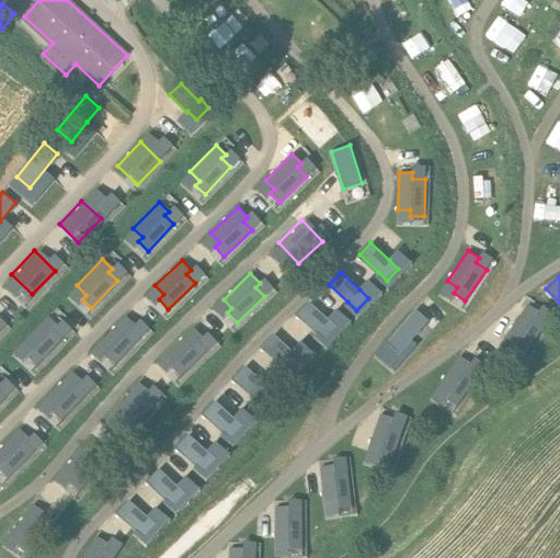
[(316,331),(326,339),(336,327),(328,319),(309,300),(298,314),(316,331)]
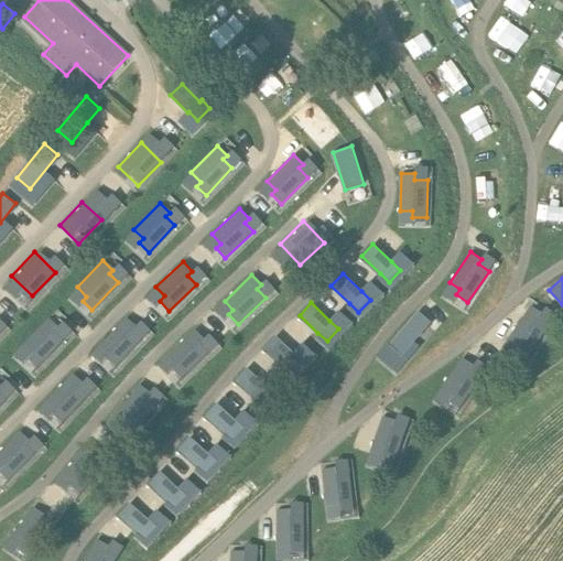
[(509,336),(520,343),(516,348),(528,356),(549,325),(539,317),(542,313),(531,305),(509,336)]
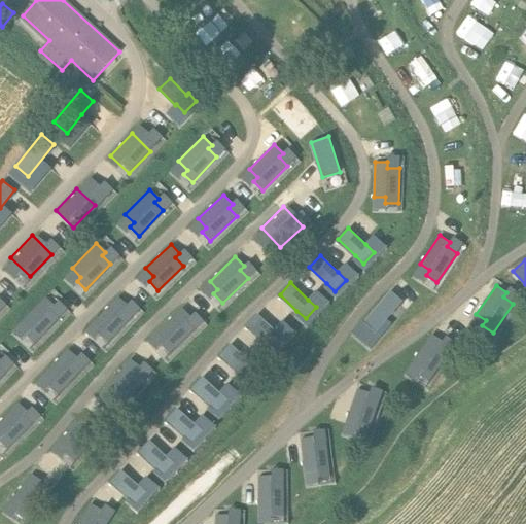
[(363,321),(376,332),(387,318),(402,301),(390,289),(363,321)]
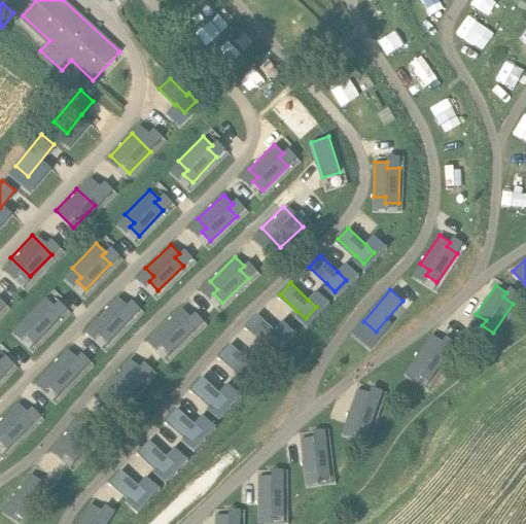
[(99,334),(108,343),(133,316),(124,309),(128,305),(118,295),(95,321),(103,329),(99,334)]
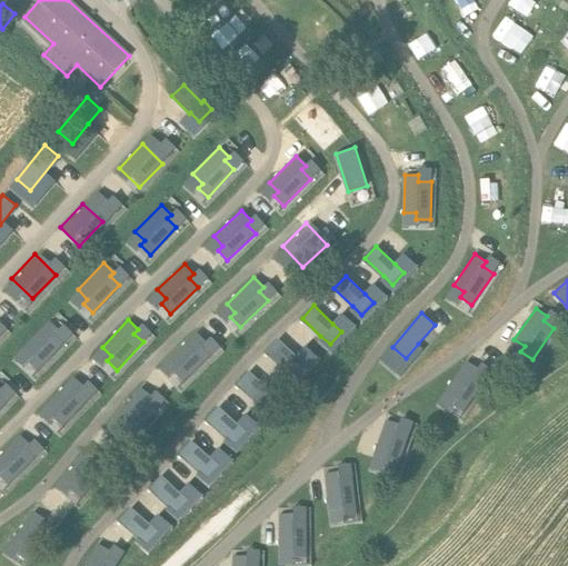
[(22,347),(31,357),(27,360),(37,370),(63,343),(55,334),(58,330),(48,320),(22,347)]
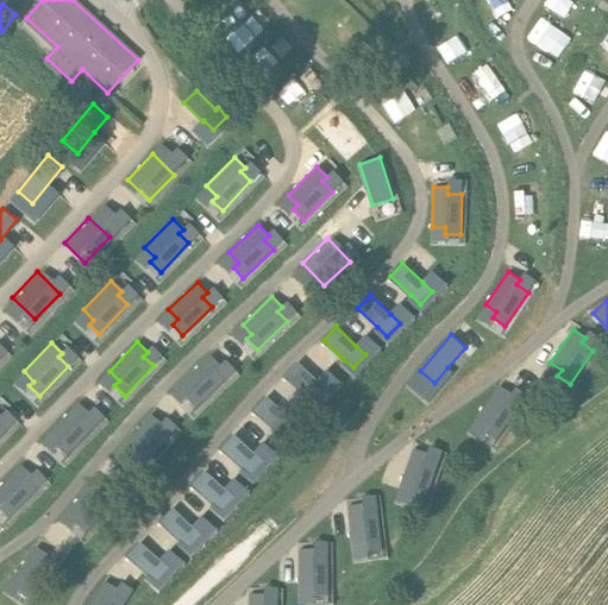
[(186,397),(196,408),(226,379),(217,370),(221,365),(211,354),(182,382),(190,392),(186,397)]
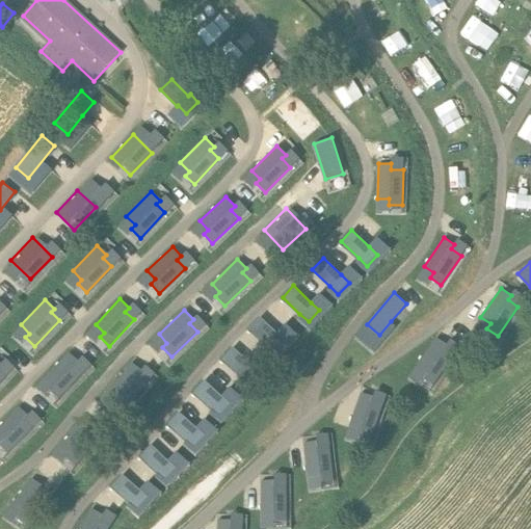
[(266,344),(274,352),(286,340),(277,333),(260,315),(248,327),(266,344)]
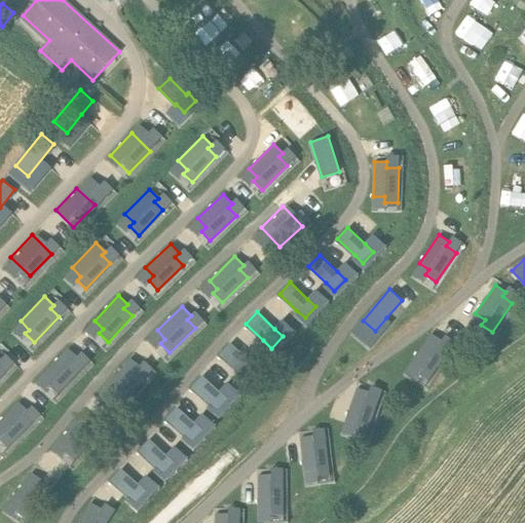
[(439,344),(442,339),(430,332),(411,361),(421,368),(418,373),(428,380),(448,350),(439,344)]
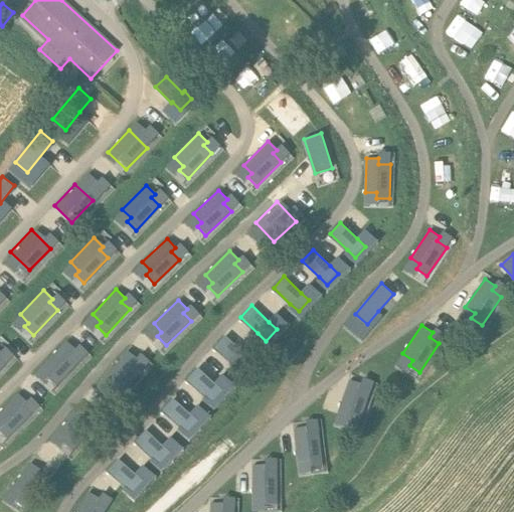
[(231,362),(239,369),(250,358),(242,350),(225,334),(214,346),(231,362)]
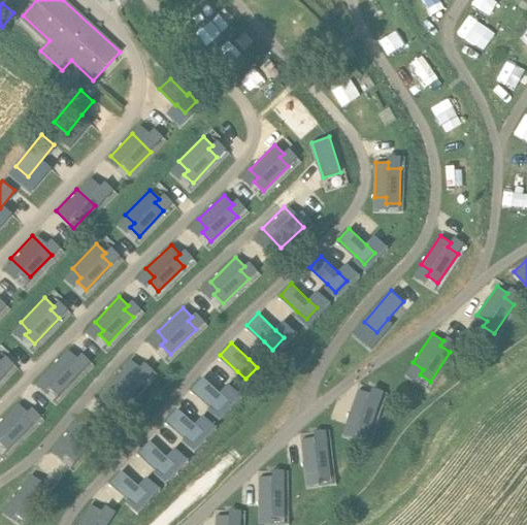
[(48,387),(58,396),(81,369),(73,362),(77,358),(68,349),(43,374),(53,383),(48,387)]
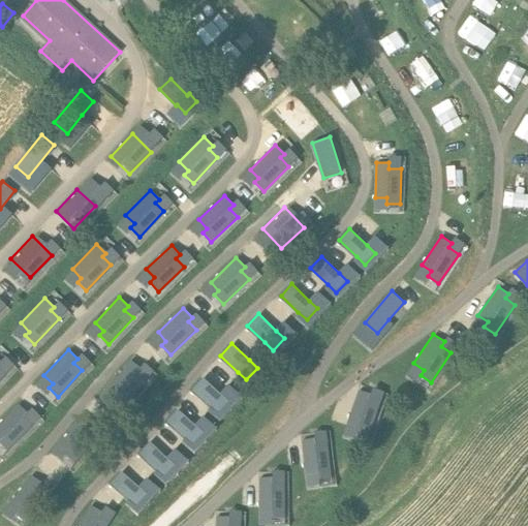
[(114,398),(123,406),(147,379),(137,372),(142,368),(131,360),(109,385),(118,394),(114,398)]
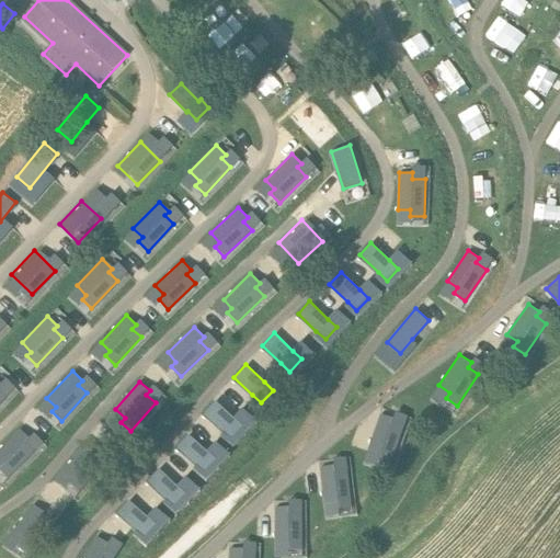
[(221,430),(231,437),(242,425),(233,417),(215,399),(203,411),(221,430)]
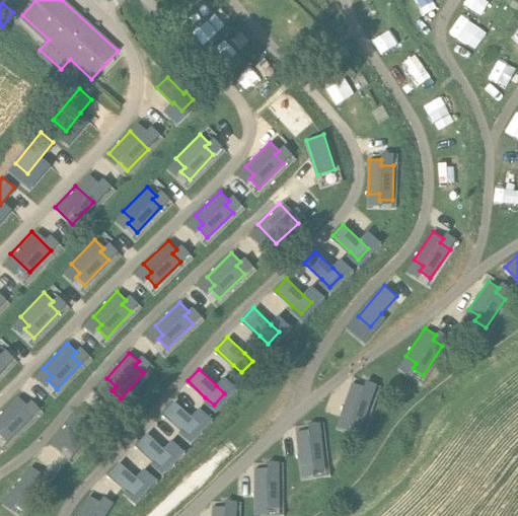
[(341,414),(352,417),(350,423),(361,427),(373,394),(362,390),(364,385),(353,381),(341,414)]
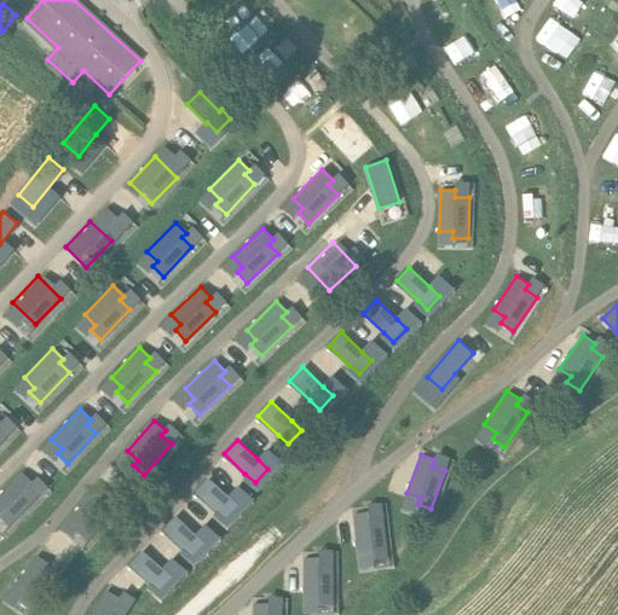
[(0,488),(0,499),(19,518),(44,492),(19,469),(0,488)]
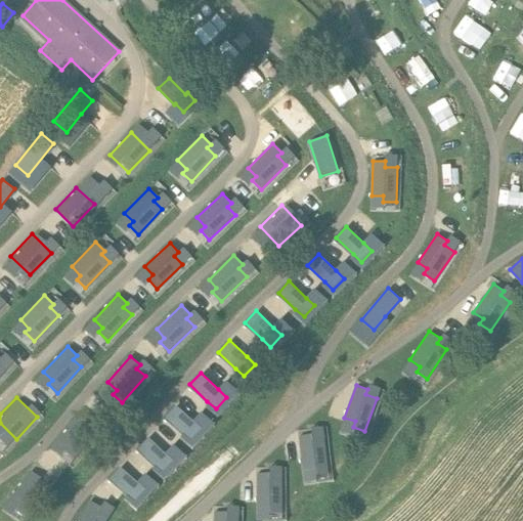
[(182,432),(190,440),(202,429),(192,421),(175,404),(165,416),(182,432)]
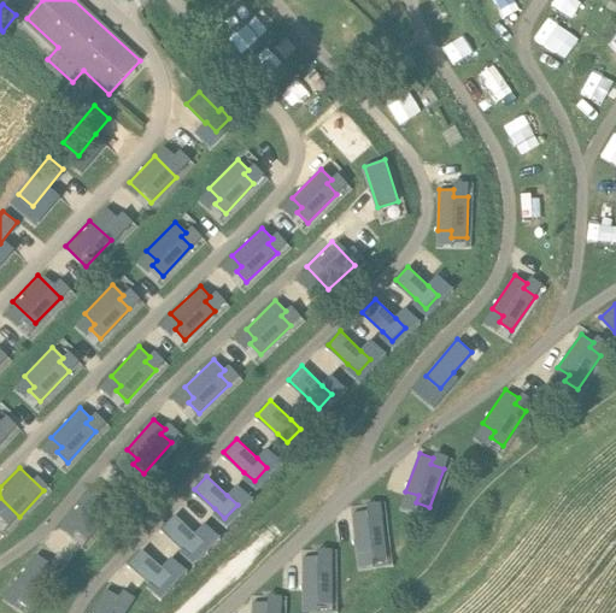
[(76,530),(87,540),(115,508),(104,499),(109,494),(97,484),(70,516),(81,524),(76,530)]
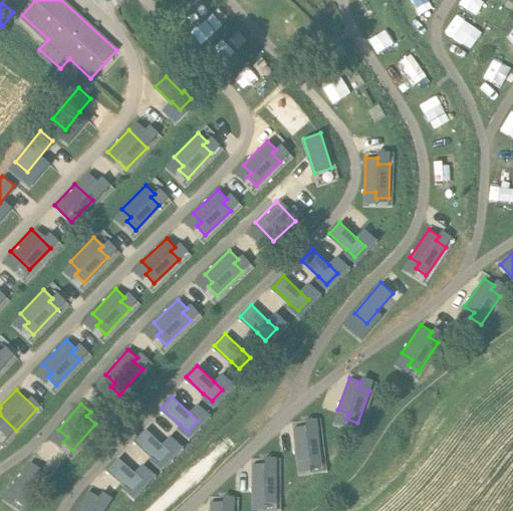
[(307,431),(306,425),(294,426),(297,460),(308,459),(309,465),(321,464),(318,430),(307,431)]
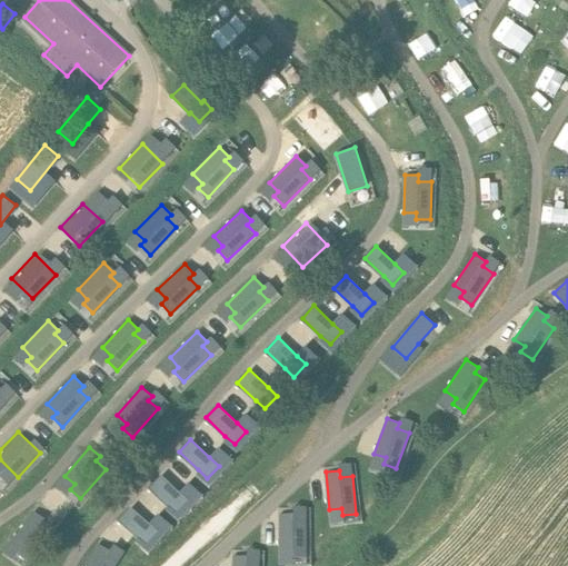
[(168,505),(177,514),(188,500),(179,493),(160,475),(149,487),(168,505)]
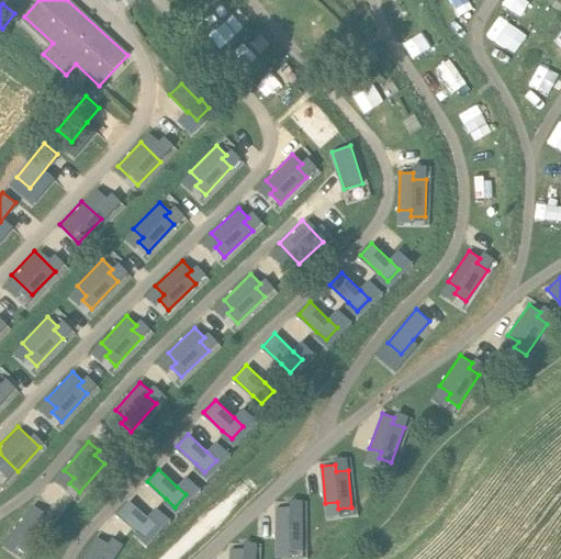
[(135,529),(144,538),(156,526),(147,517),(128,500),(116,512),(135,529)]
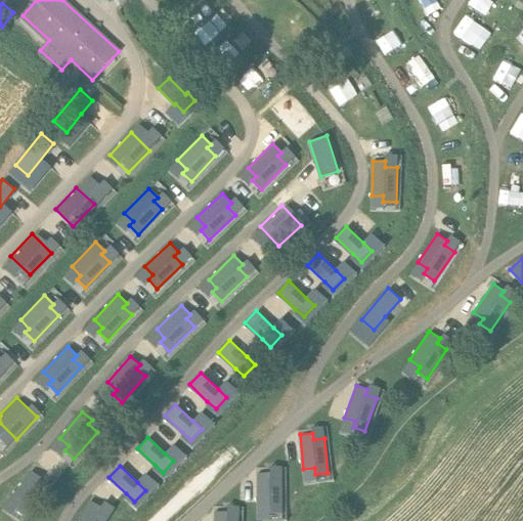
[(19,505),(16,510),(27,517),(47,488),(38,481),(41,477),(31,470),(10,497),(19,505)]
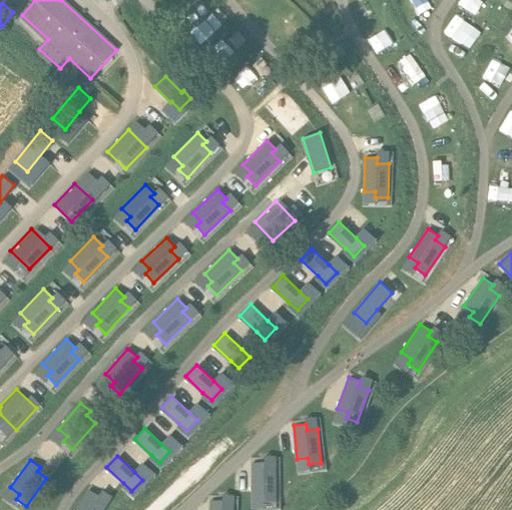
[(265,468),(265,462),(252,462),(252,496),(264,496),(264,502),(276,502),(277,468),(265,468)]
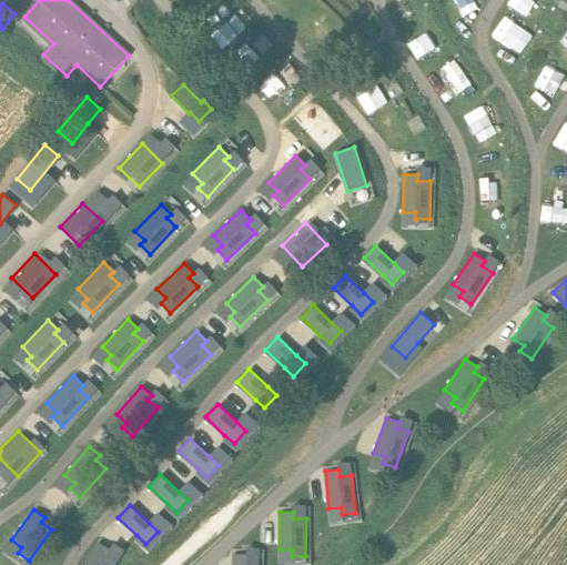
[(109,552),(112,544),(99,537),(81,564),(114,564),(119,557),(109,552)]
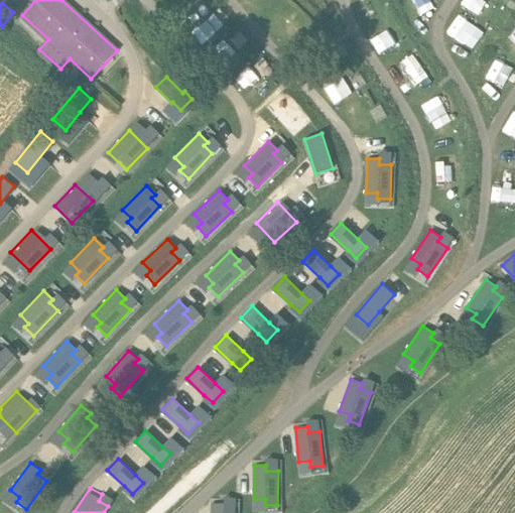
[(211,503),(210,512),(234,512),(235,510),(223,509),(223,504),(211,503)]
